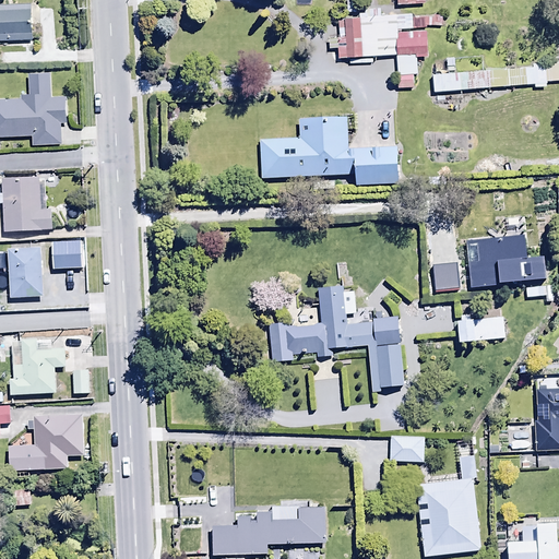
[(32,6),(0,7),(0,43),(33,42),(32,6)]
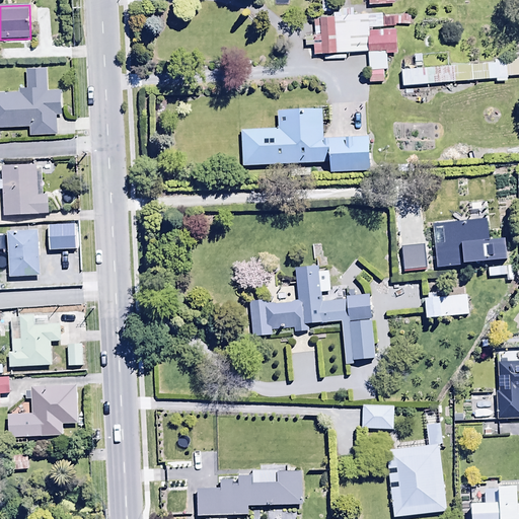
[(348,53),(368,52),(369,83),(384,82),(383,70),(387,70),(386,54),(396,53),(395,25),(413,24),(412,12),(349,15),(349,11),(332,12),(332,17),(314,18),(314,36),(304,36),(305,47),(313,47),(313,56),(324,55),(324,60),(348,60),(348,53)]
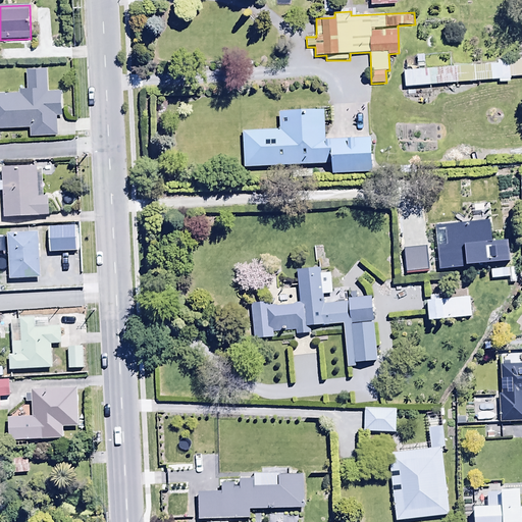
[(404,69),(405,87),(510,80),(510,76),(521,75),(521,56),(497,59),(497,63),(404,69)]
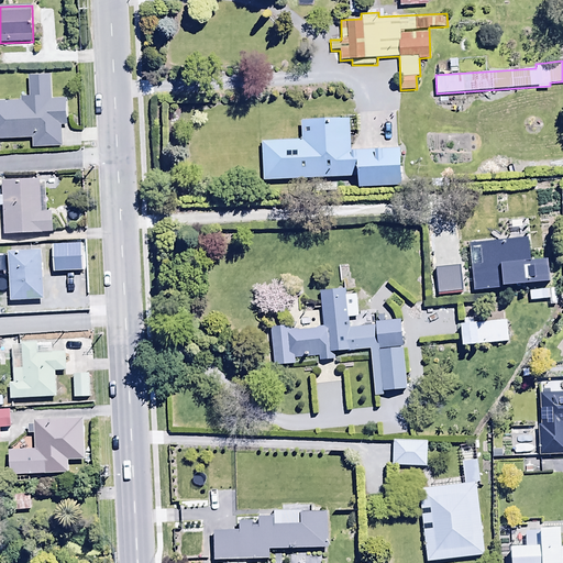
[(0,100),(0,139),(32,138),(32,147),(62,147),(61,124),(66,124),(65,98),(51,99),(50,74),(28,75),(29,96),(22,97),(22,100),(0,100)]
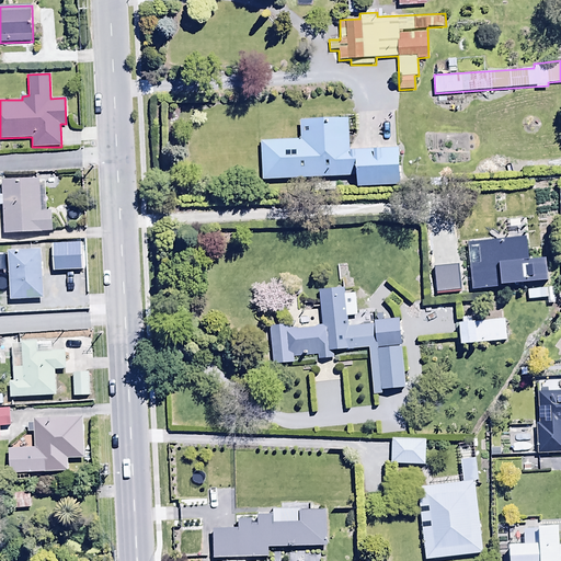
[(260,142),(261,181),(355,178),(356,189),(399,187),(398,148),(348,150),(347,119),(300,122),(300,140),(260,142)]
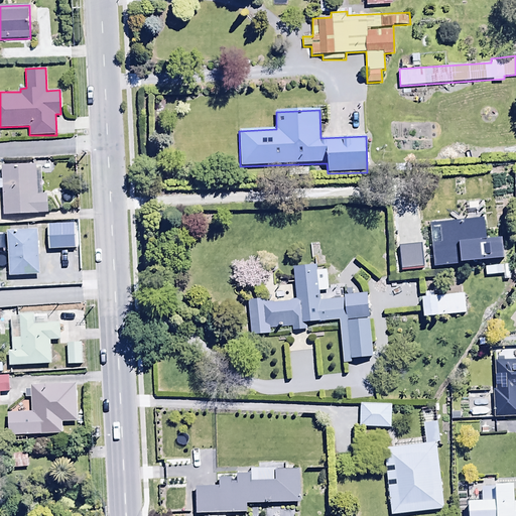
[(37,166),(2,167),(3,216),(47,215),(47,195),(38,195),(37,166)]
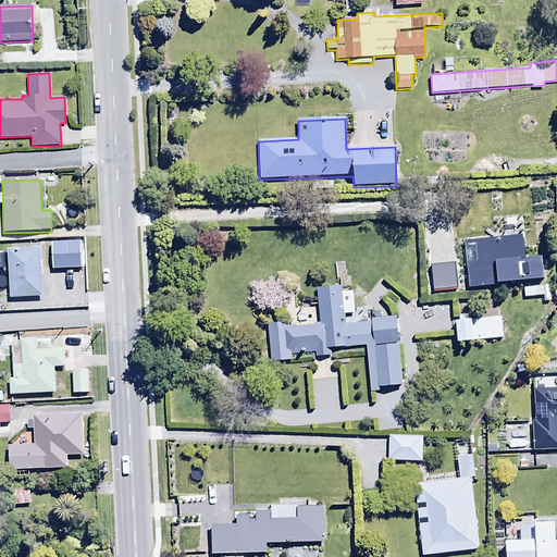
[(544,218),(543,181),(530,182),(531,219),(544,218)]
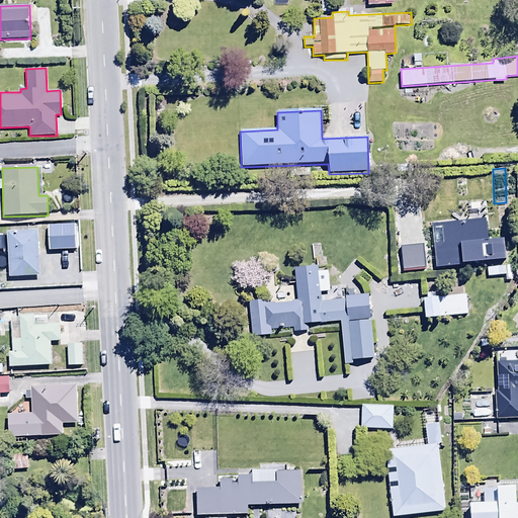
[(430,226),(435,268),(506,260),(504,240),(487,242),(483,202),(467,204),(468,222),(430,226)]
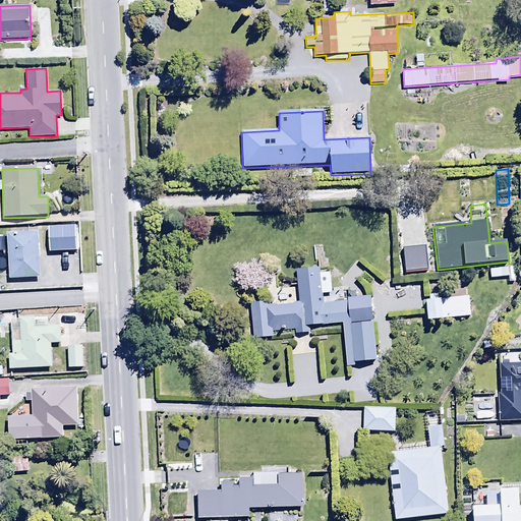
[(37,232),(6,234),(7,242),(0,242),(0,253),(8,253),(10,280),(45,277),(44,255),(39,255),(37,232)]
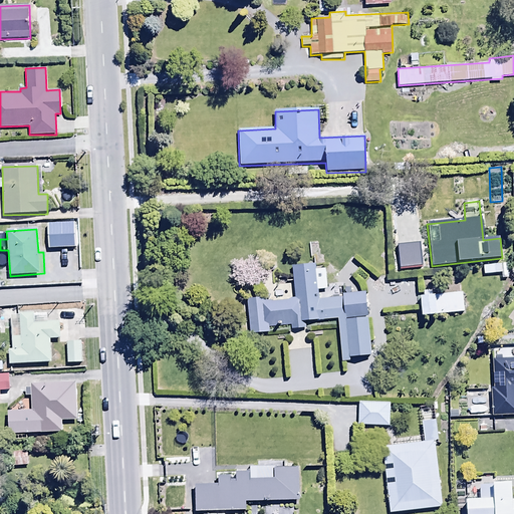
[(505,265),(484,267),(484,275),(501,274),(502,279),(508,279),(507,265),(513,264),(513,263),(513,258),(505,259),(505,265)]
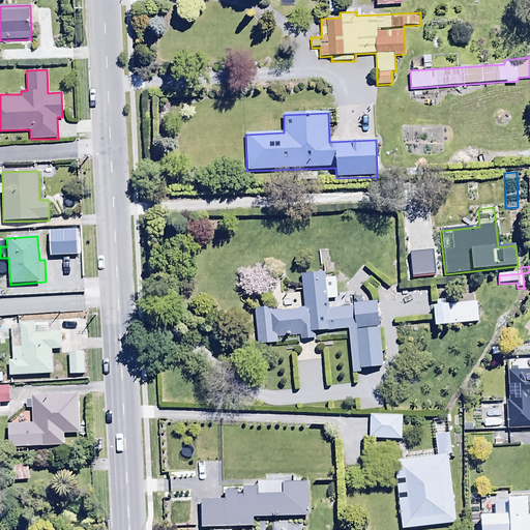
[(274,307),(254,310),(257,345),(278,343),(278,339),(298,336),(298,342),(316,341),(315,332),(329,331),(327,300),(336,299),(335,278),(326,280),(325,273),(301,274),(303,311),(274,313),(274,307)]
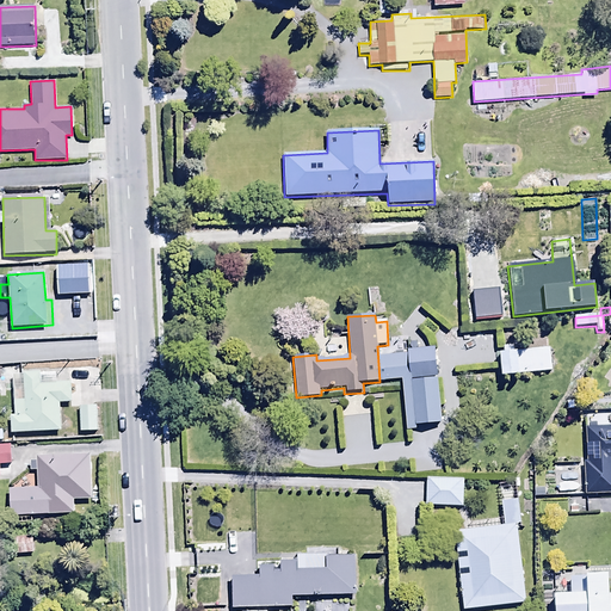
[(499,353),(501,376),(553,372),(550,349),(513,351),(513,346),(503,347),(503,352),(499,353)]
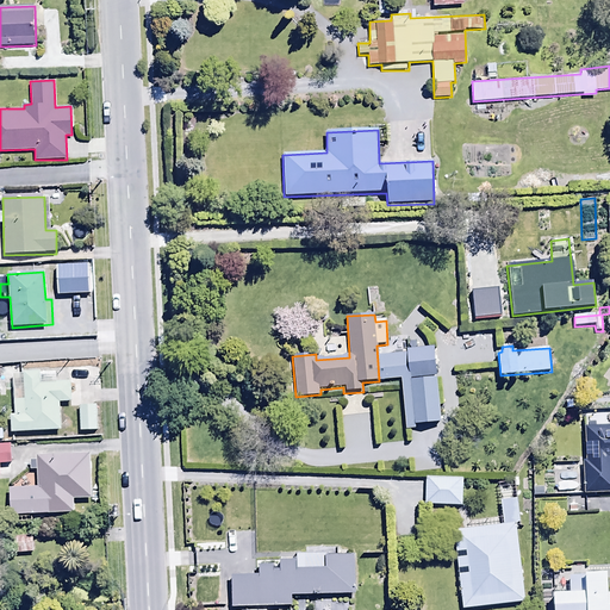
[(434,348),(405,350),(408,379),(436,377),(436,383),(444,381),(446,386),(465,385),(464,371),(436,373),(434,348)]
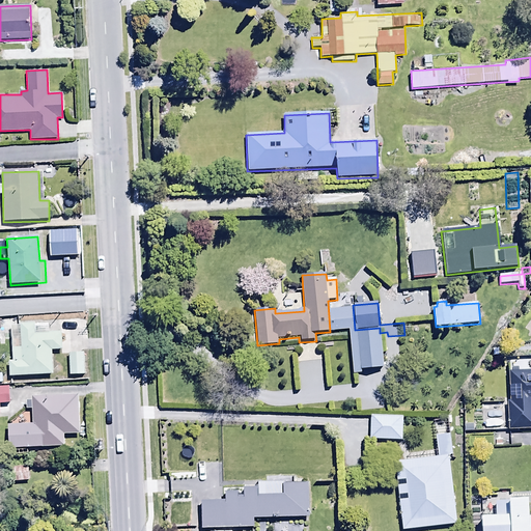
[(8,361),(9,378),(53,375),(52,353),(60,352),(59,324),(10,325),(11,361),(8,361)]
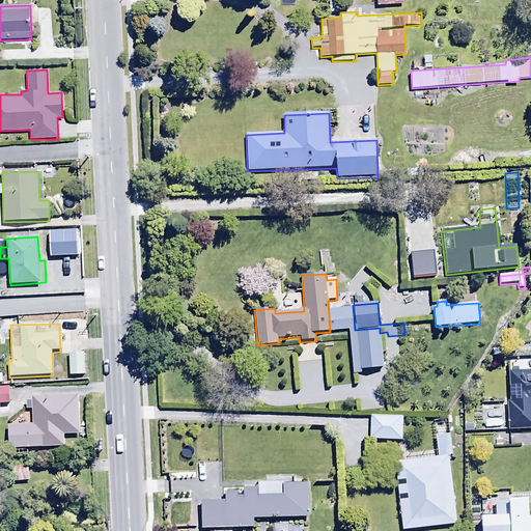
[(84,354),(70,354),(71,386),(85,385),(84,354)]
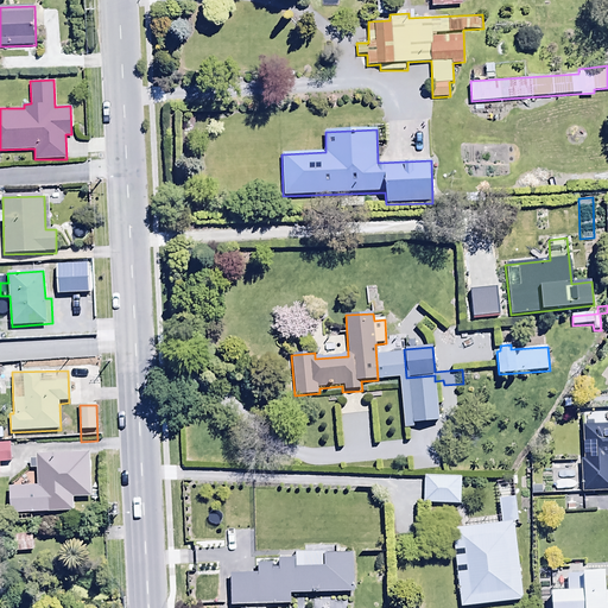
[(607,424),(582,425),(583,460),(581,460),(582,492),(607,491),(607,424)]
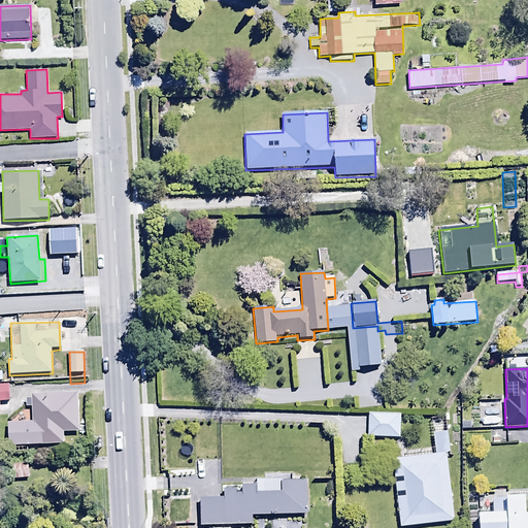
[(0,385),(0,413),(10,413),(9,385),(0,385)]
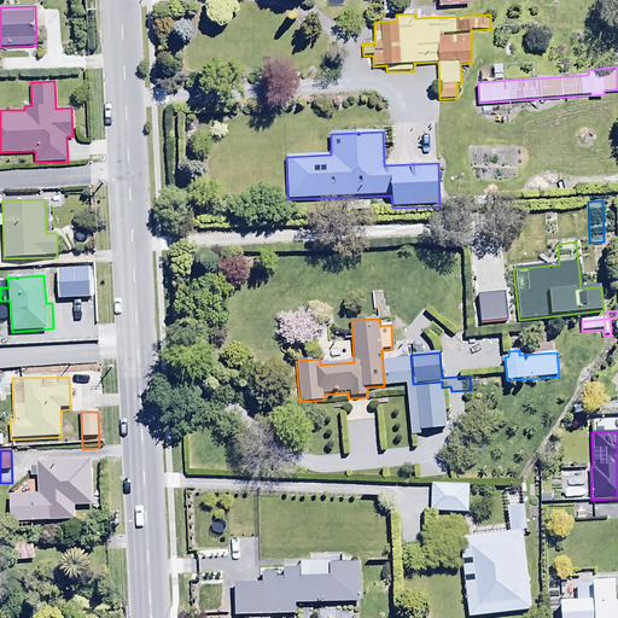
[(9,495),(10,522),(75,520),(74,507),(92,506),(91,461),(36,462),(36,466),(30,467),(30,478),(36,477),(38,495),(9,495)]
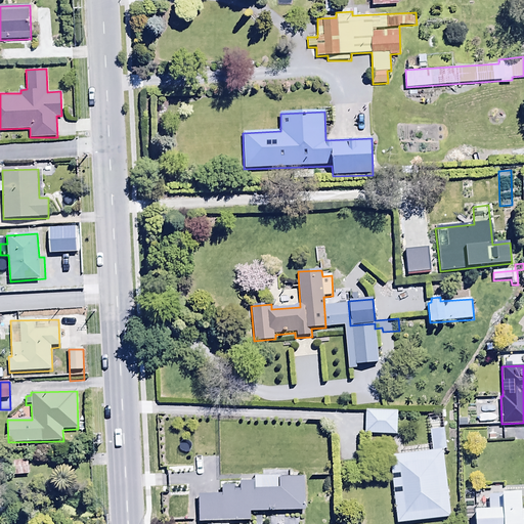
[(397,411),(365,410),(364,434),(396,435),(397,411)]
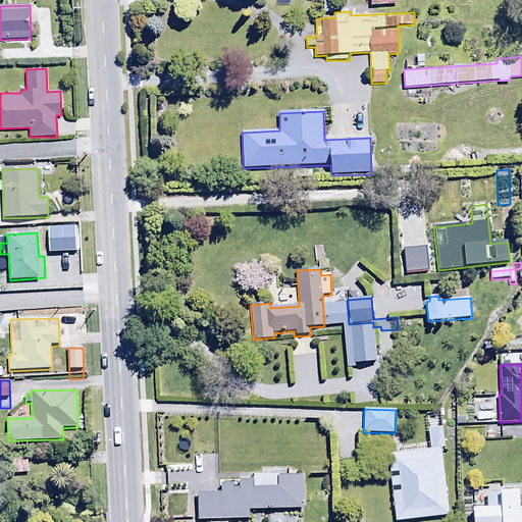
[(388,455),(396,521),(449,515),(441,449),(445,449),(442,426),(428,427),(430,450),(388,455)]
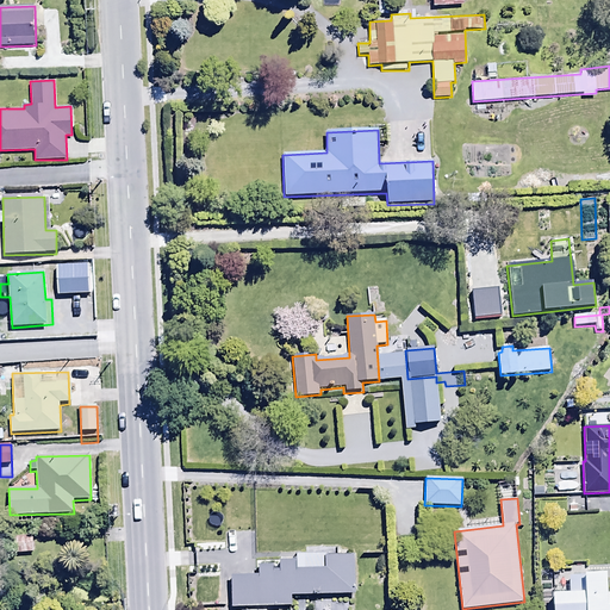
[(231,576),(231,608),(292,607),(292,596),(355,595),(354,554),(324,555),(325,567),(296,568),(296,560),(280,560),(280,570),(274,570),(274,565),(259,565),(259,574),(231,576)]
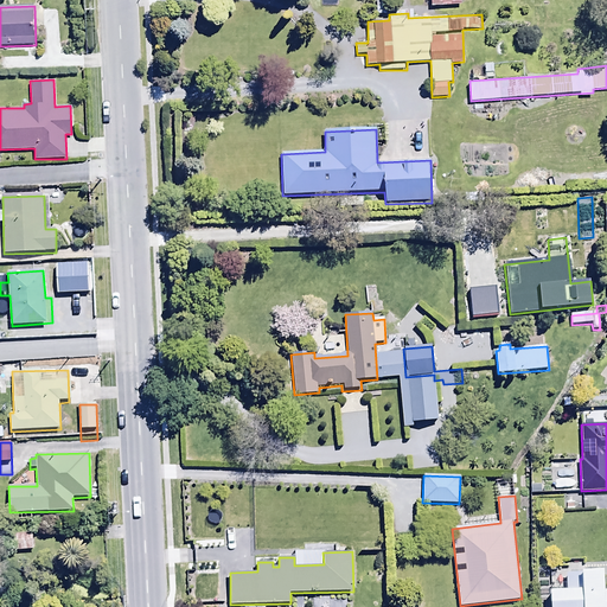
[(567,590),(550,590),(550,606),(606,606),(606,589),(604,590),(604,569),(581,569),(581,573),(567,573),(567,590)]
